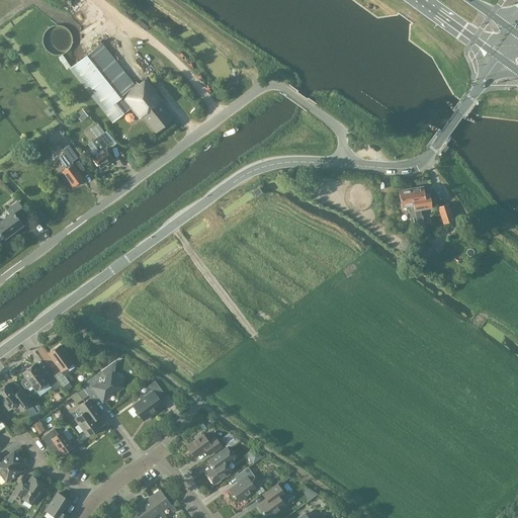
[(42,34),(41,39),(41,40),(42,46),(46,50),(50,53),(54,55),(59,55),(64,53),(68,50),(70,46),(71,40),(72,40),(72,39),(71,34),(68,30),(64,27),(59,25),(54,25),(50,27),(46,30),(42,34)]
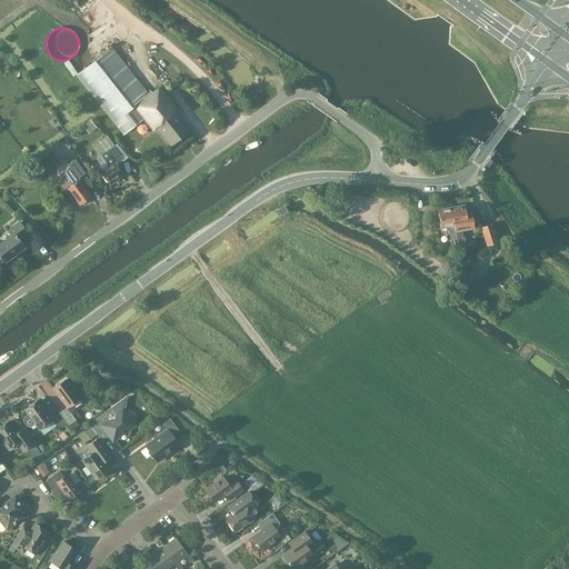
[(119,130),(122,135),(142,119),(151,130),(155,128),(169,146),(189,130),(175,112),(177,110),(159,87),(151,93),(149,90),(147,92),(110,47),(76,75),(119,130)]
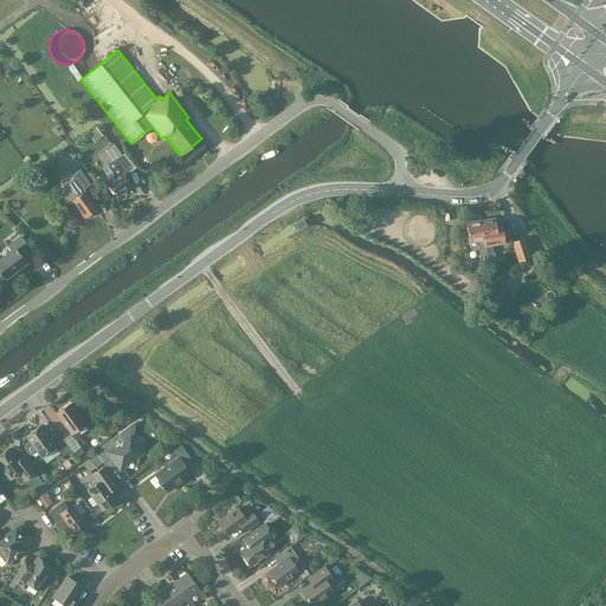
[(96,127),(90,133),(96,140),(102,135),(96,127)]
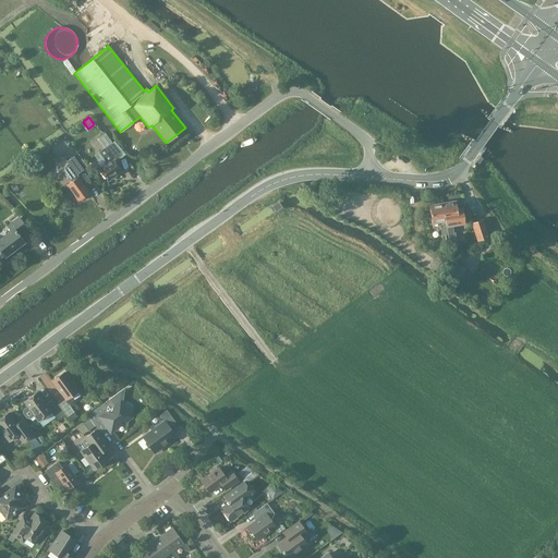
[(99,136),(96,138),(104,148),(98,152),(106,162),(97,168),(106,180),(120,170),(117,165),(118,164),(116,160),(124,155),(113,141),(111,143),(104,133),(99,136)]
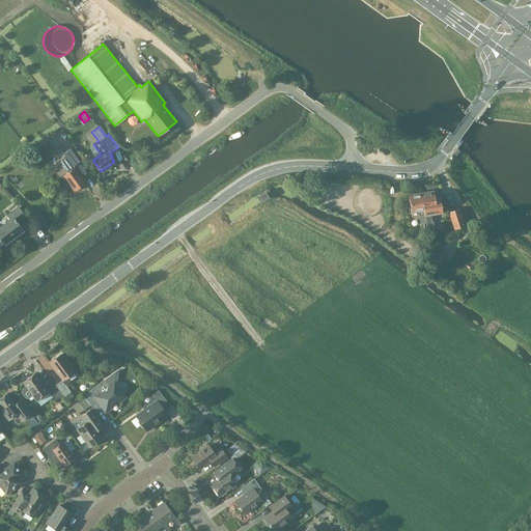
[(360,128),(357,133),(366,139),(369,134),(360,128)]
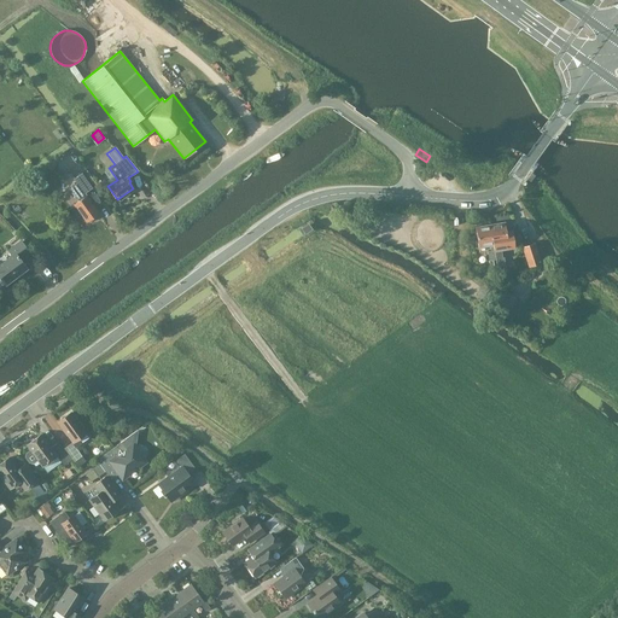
[(98,214),(83,193),(92,187),(81,173),(73,179),(76,184),(69,188),(77,202),(74,204),(86,222),(98,214)]
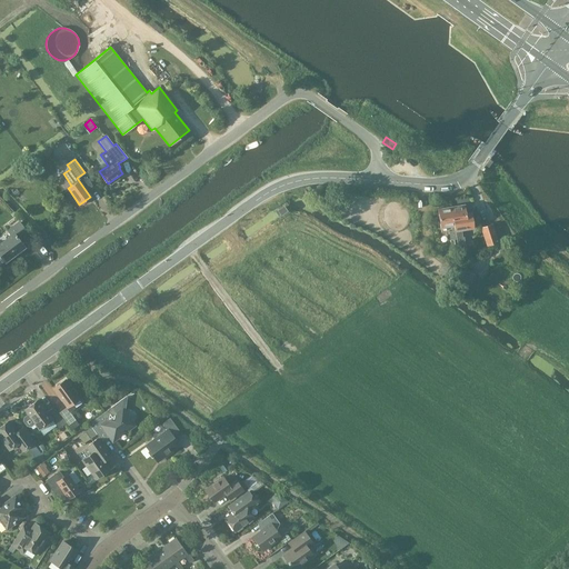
[(450,208),(453,230),(453,231),(473,228),(470,215),(466,215),(463,206),(450,208)]
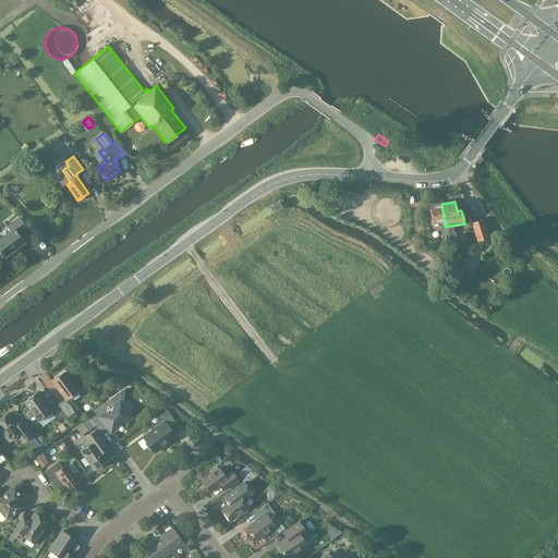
[(443,227),(445,226),(441,204),(428,205),(431,222),(441,220),(443,227)]
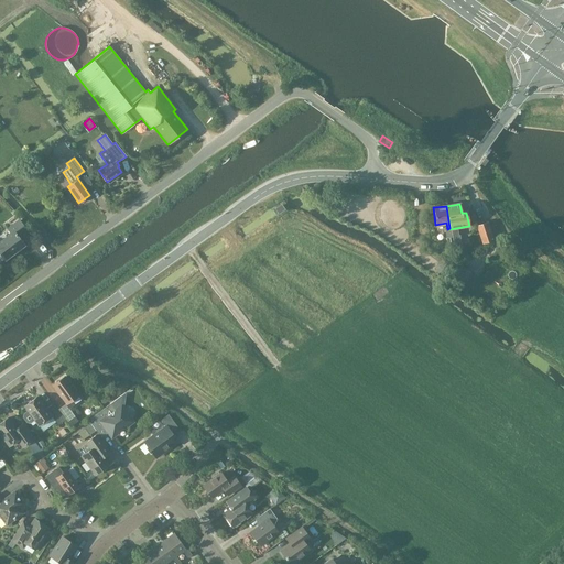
[(483,217),(490,214),(487,206),(479,209),(483,217)]
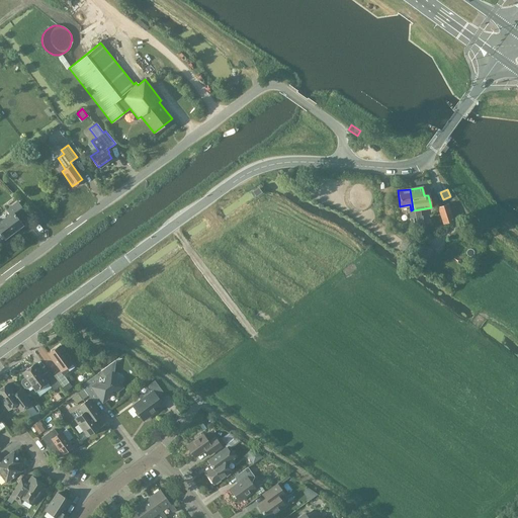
[(0,240),(3,238),(21,225),(16,218),(25,211),(17,201),(5,210),(7,214),(0,220),(0,240)]
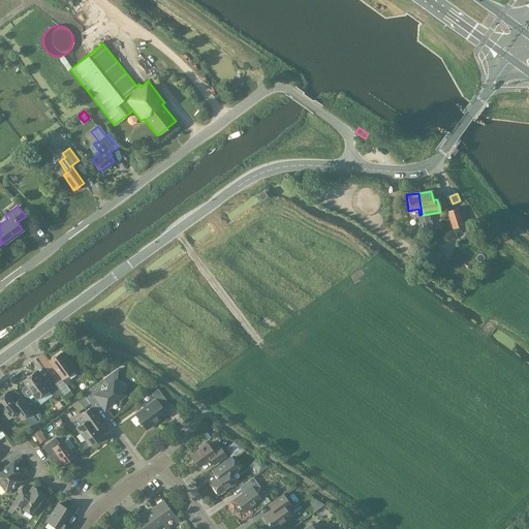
[(457,209),(456,209),(446,212),(448,217),(447,217),(452,229),(462,225),(457,209)]
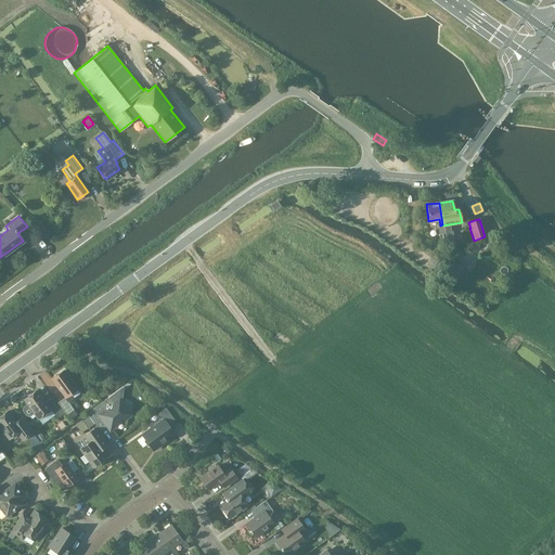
[(436,255),(433,259),(426,267),(435,273),(444,261),(436,255)]
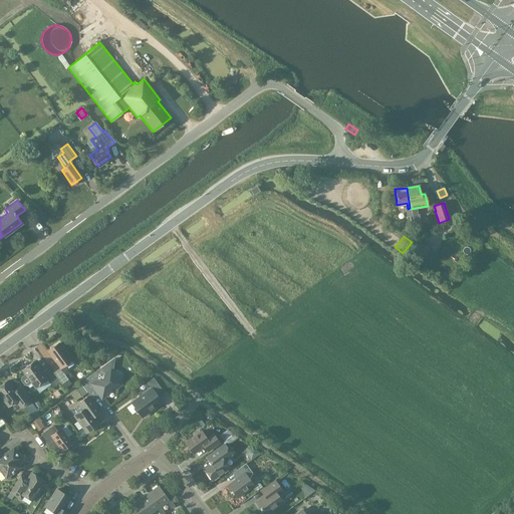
[(420,242),(410,256),(420,263),(430,250),(420,242)]
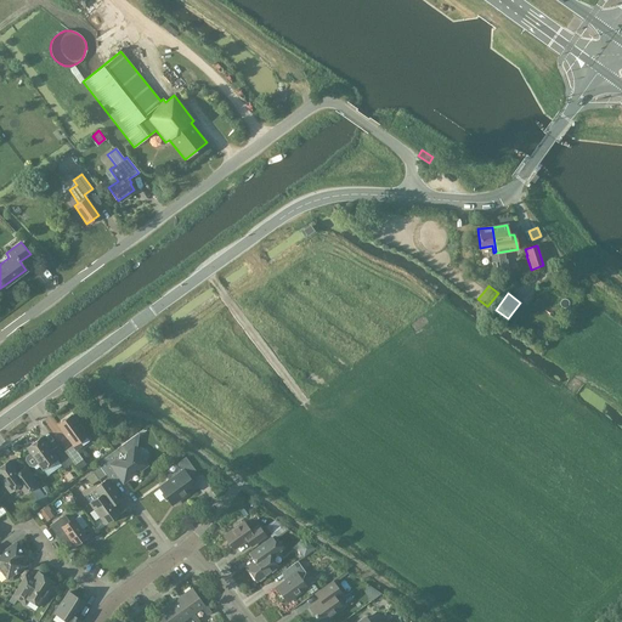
[(58,425),(73,445),(63,452),(72,463),(77,471),(85,464),(75,451),(80,447),(78,442),(85,436),(71,416),(58,425)]
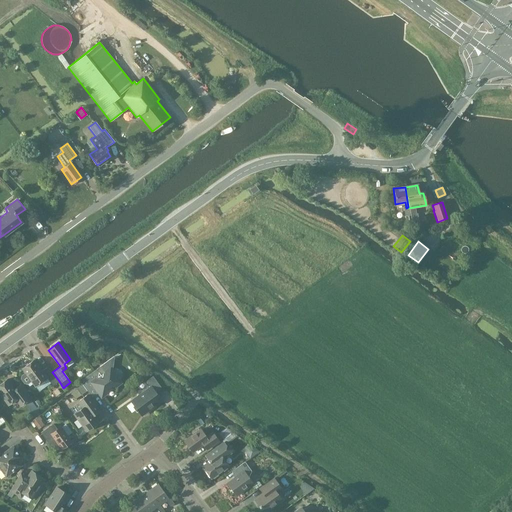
[(110,369),(111,368),(111,360),(110,359),(80,381),(82,385),(87,391),(90,395),(97,390),(101,397),(107,393),(108,386),(115,387),(120,383),(110,369)]
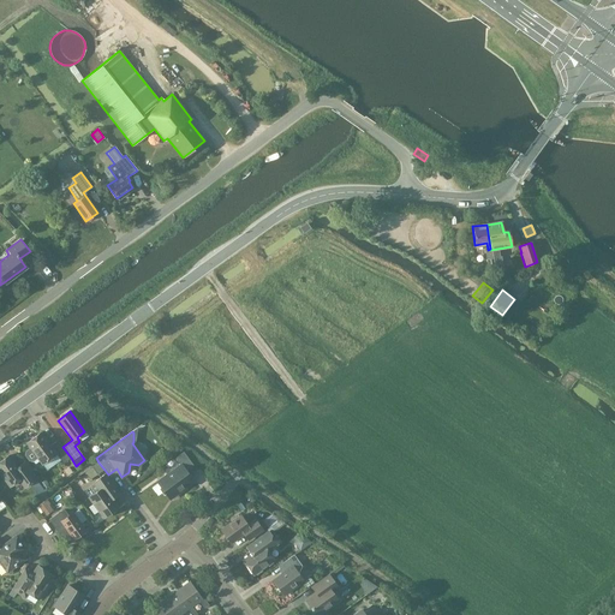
[(71,458),(63,447),(58,440),(49,446),(40,433),(25,443),(30,448),(25,452),(25,455),(29,460),(33,461),(37,458),(42,465),(57,454),(63,464),(71,458)]
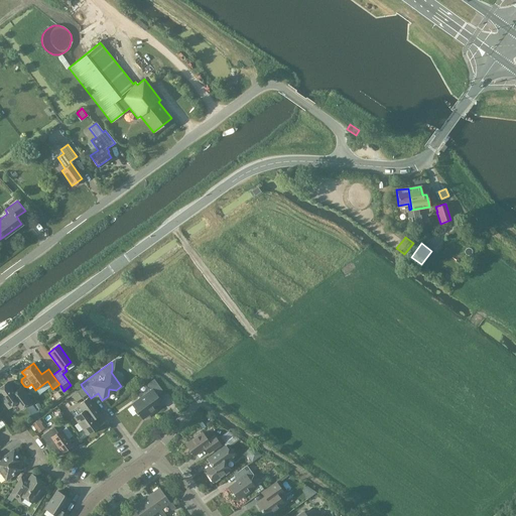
[(160,402),(157,398),(164,393),(153,379),(147,384),(151,390),(141,397),(142,398),(133,405),(142,418),(149,412),(149,411),(160,402)]
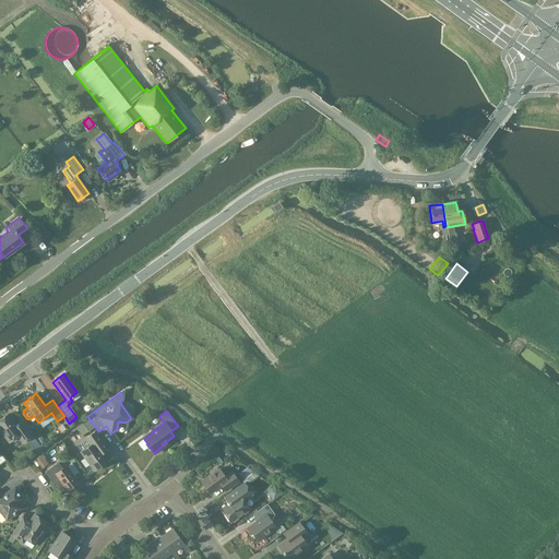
[(23,424),(21,420),(15,425),(8,414),(0,419),(0,430),(9,442),(16,437),(22,443),(32,436),(23,424)]
